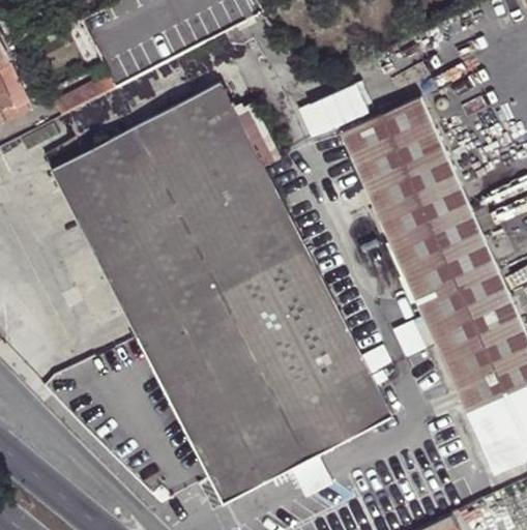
[(142,0),(117,0),(80,19),(88,36),(146,7),(142,0)]
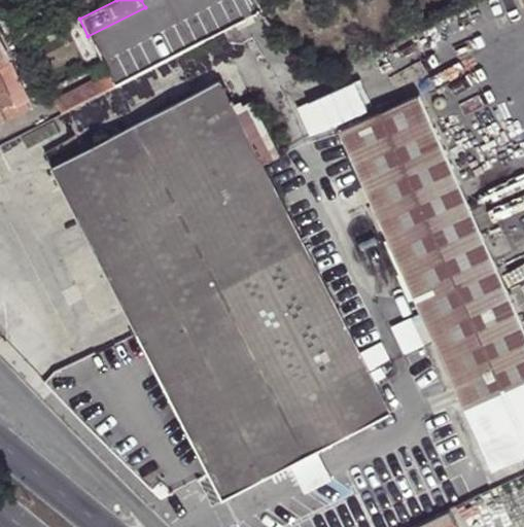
[(0,59),(6,56),(9,55),(0,37),(0,59)]
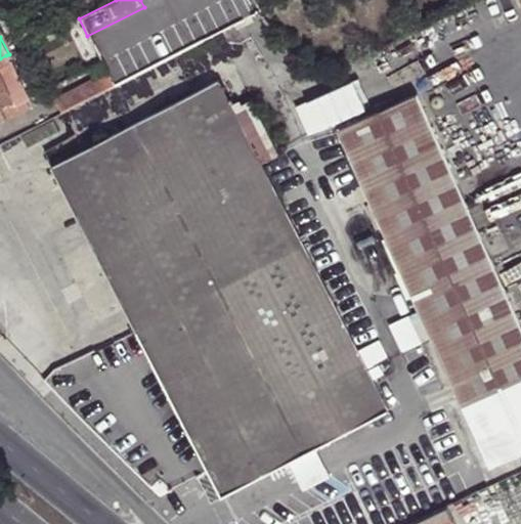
[(6,55),(0,58),(0,70),(10,64),(6,55)]
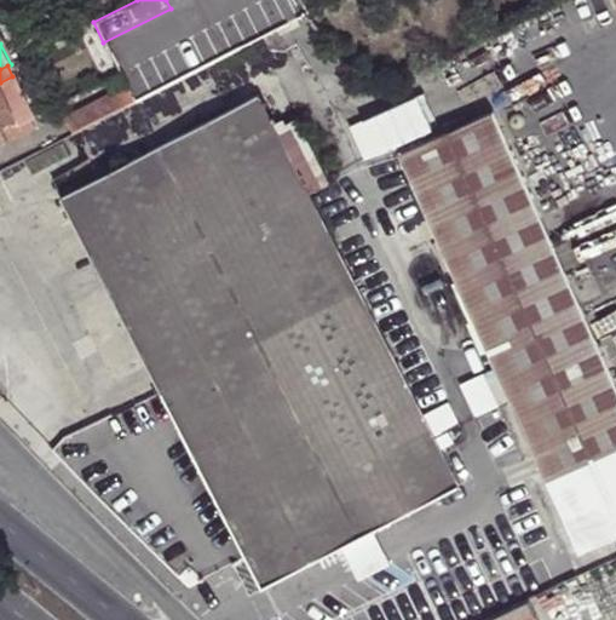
[(132,101),(125,87),(65,119),(72,132),(132,101)]
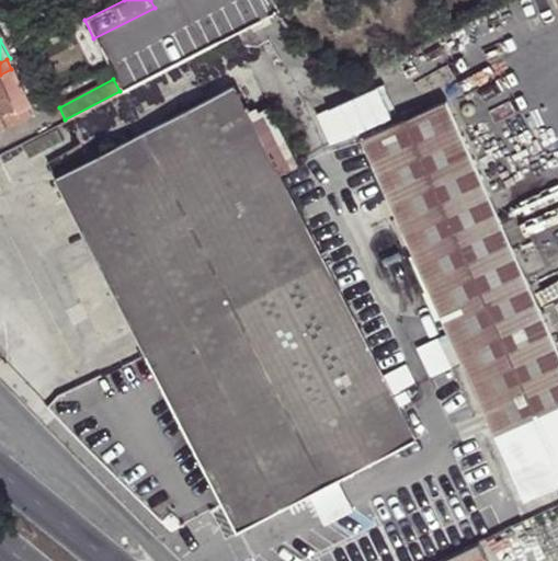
[(0,116),(13,110),(0,82),(0,116)]
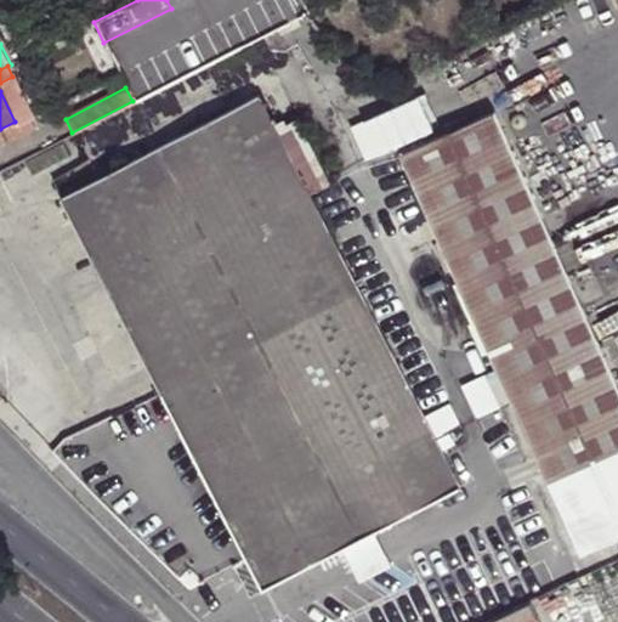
[(309,196),(279,139),(276,131),(258,97),(61,199),(262,589),(460,487),(309,196)]
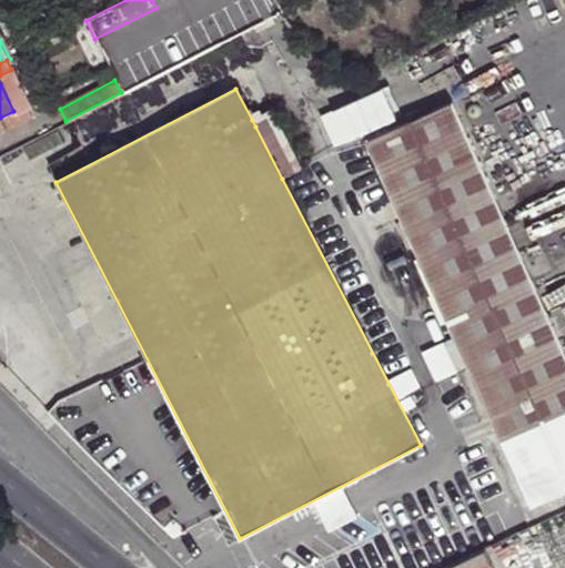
[(528,504),(564,487),(564,355),(451,101),(365,140),(528,504)]
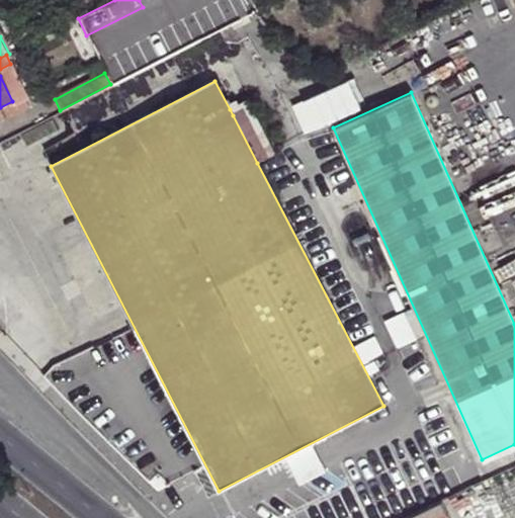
[(28,100),(15,106),(17,112),(31,105),(28,100)]
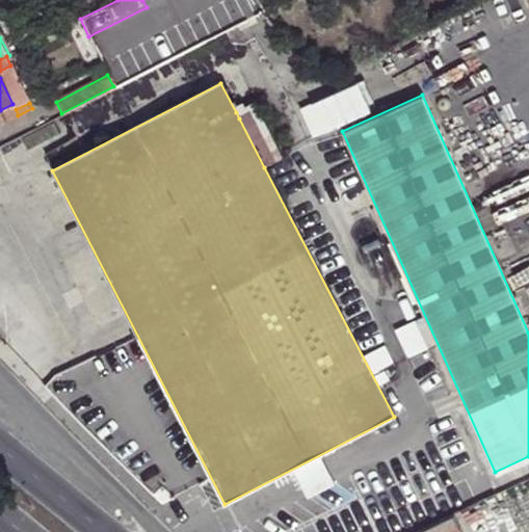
[(236,112),(239,118),(257,110),(254,103),(236,112)]
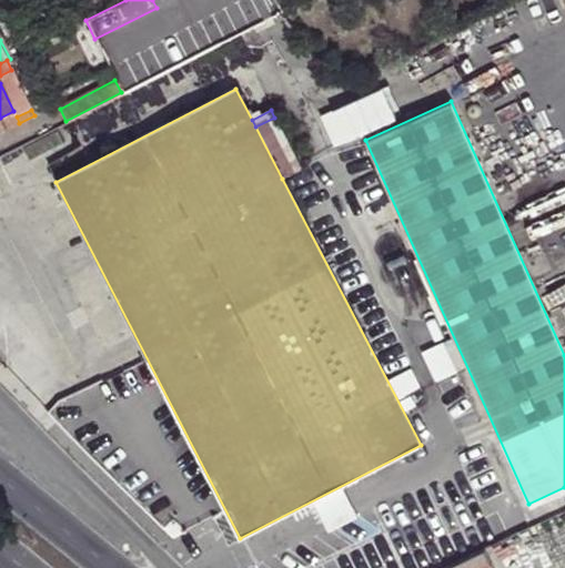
[(0,132),(19,123),(17,117),(13,111),(0,118),(0,132)]
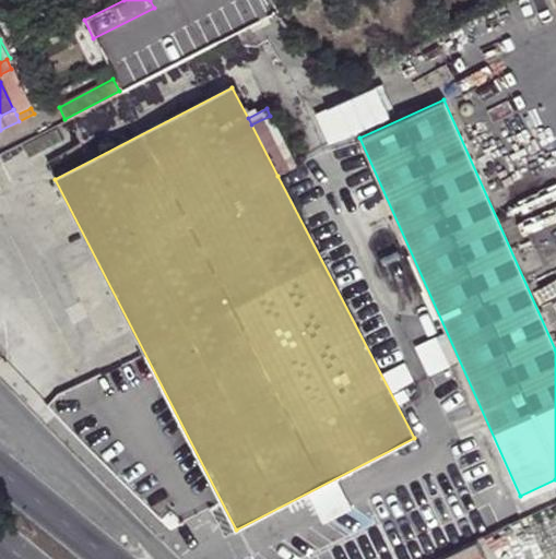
[(270,116),(251,125),(278,176),(296,166),(270,116)]
